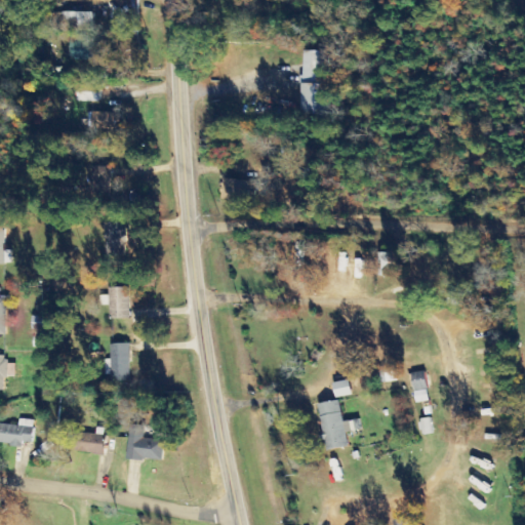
[(93,12),(62,13),(63,27),(93,26),(93,12)]
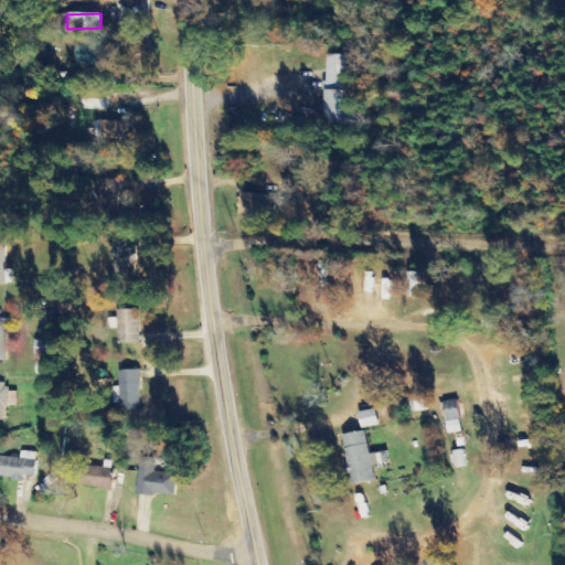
[(76,65),(109,66),(109,57),(93,57),(93,44),(76,44),(76,65)]
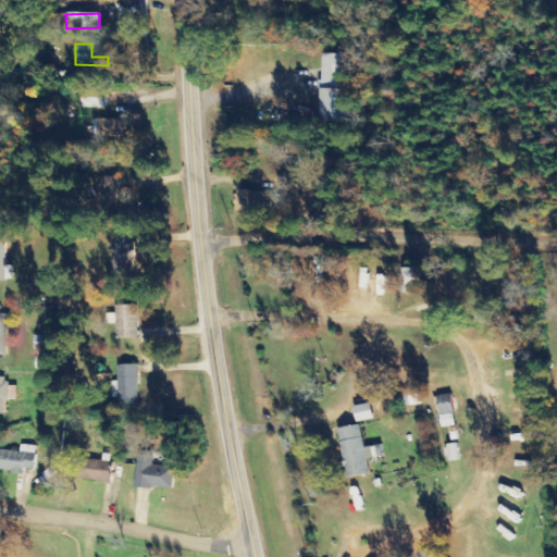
[(353,54),(323,54),(322,121),(351,121),(353,54)]
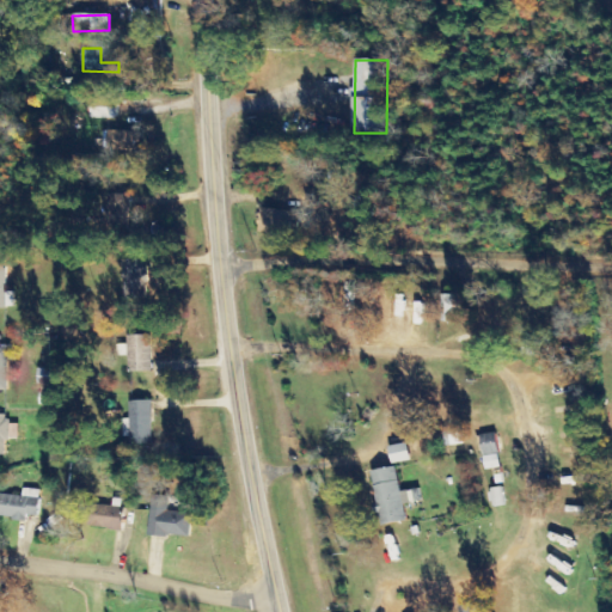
[(103,151),(138,152),(138,133),(103,132),(103,151)]
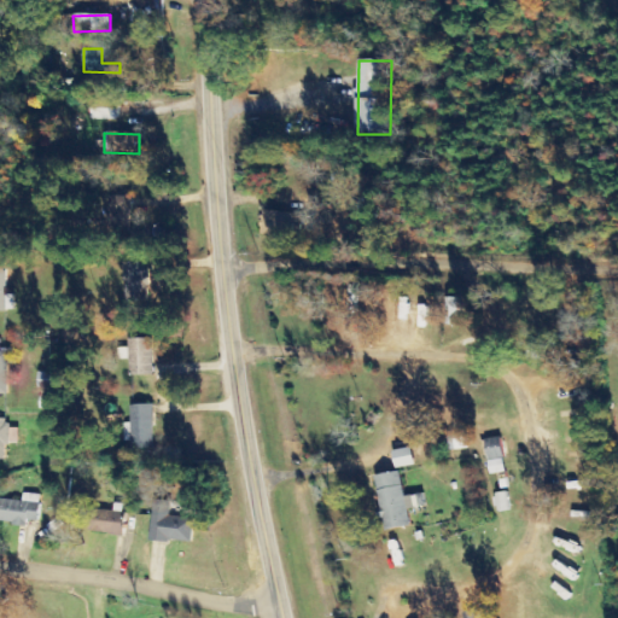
[(128,208),(117,208),(116,233),(127,234),(128,208)]
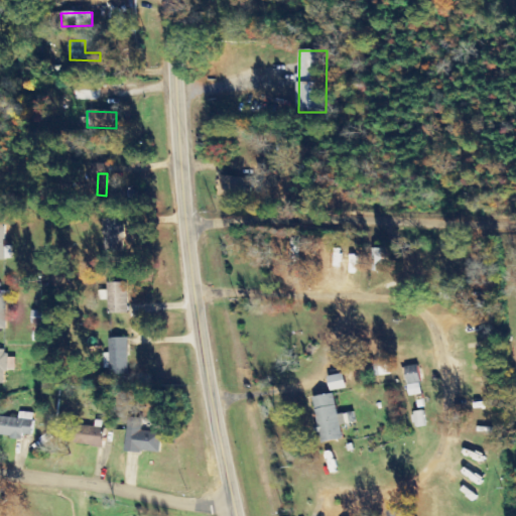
[(218,196),(248,201),(252,180),(221,174),(218,196)]
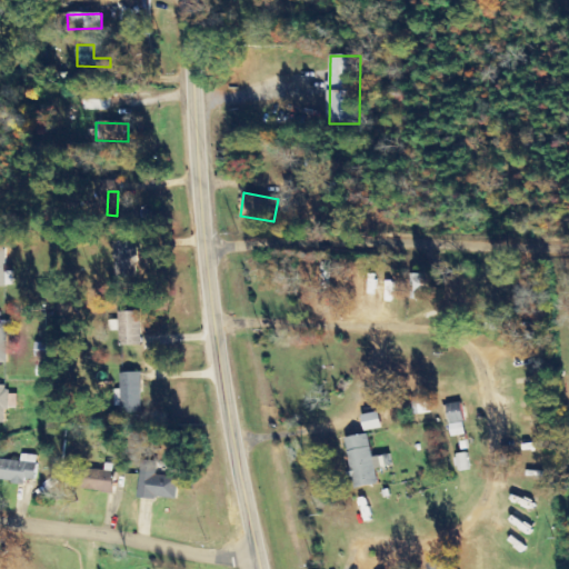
[(135,240),(112,241),(113,276),(136,275),(135,240)]
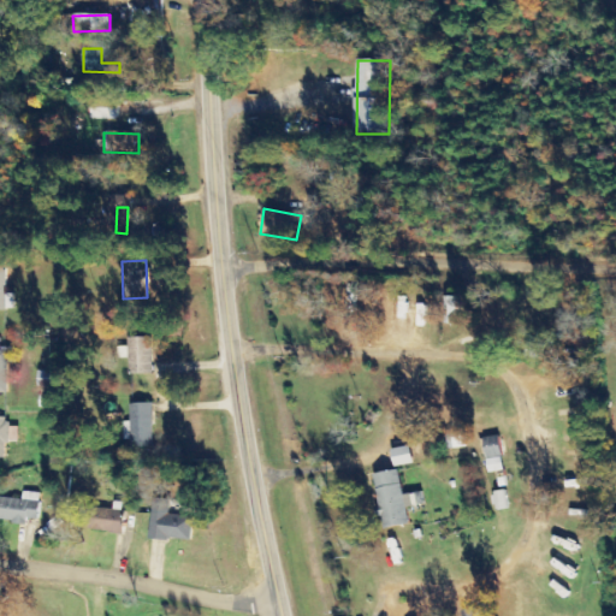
[(6,294),(6,267),(0,267),(0,309),(13,309),(13,294),(6,294)]
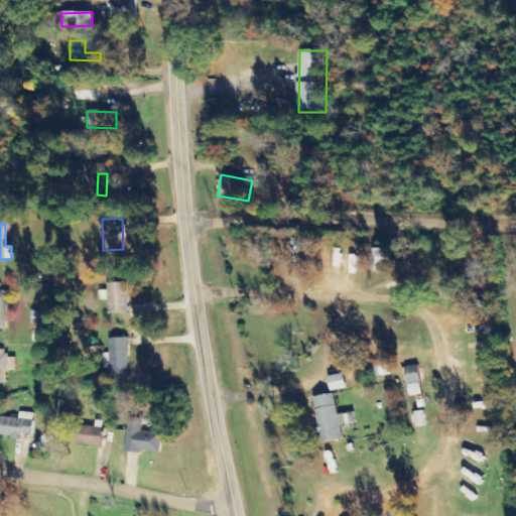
[(372,271),(382,272),(383,261),(386,261),(386,249),(373,248),(372,271)]
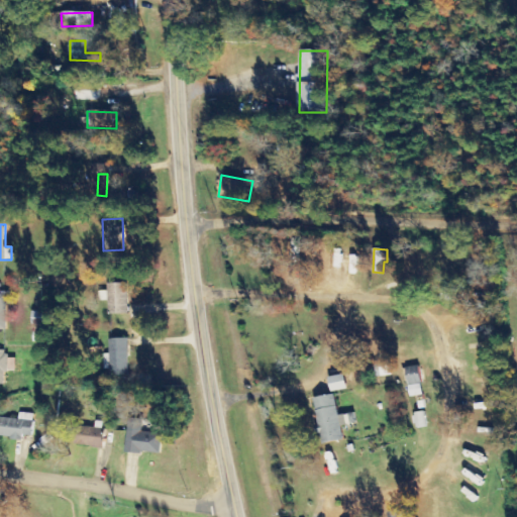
[(0,329),(6,330),(7,305),(15,305),(15,292),(0,292),(0,284),(0,283),(0,329)]
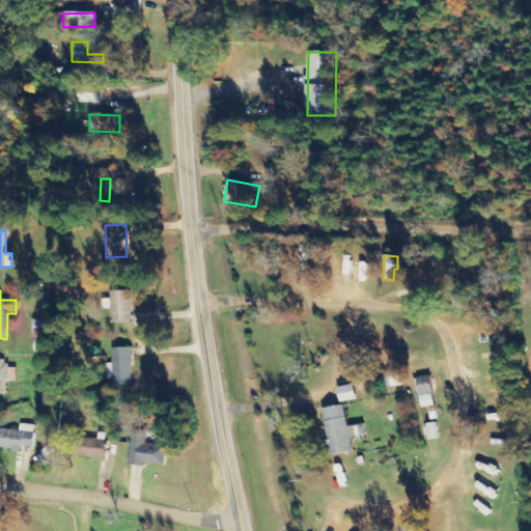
[(131,290),(110,290),(110,299),(103,300),(103,308),(110,308),(111,323),(132,322),(131,290)]
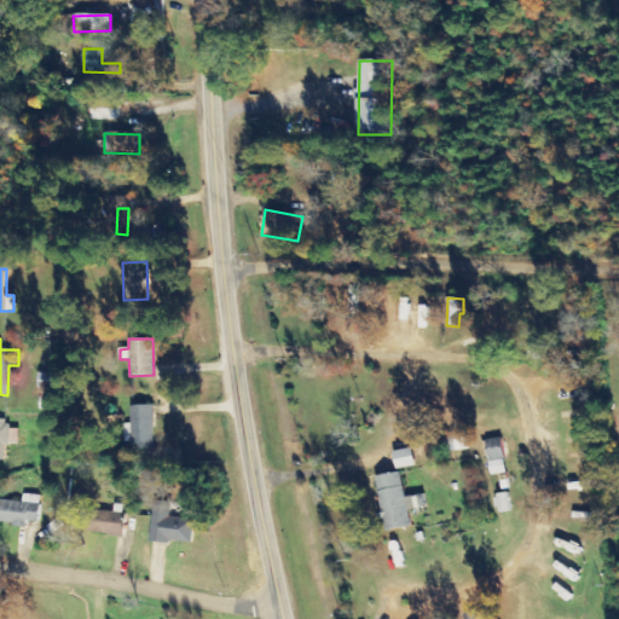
[(39,388),(55,388),(55,372),(39,372),(39,388)]
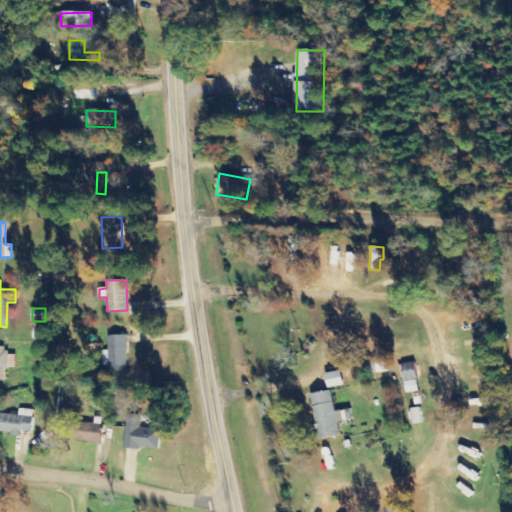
[(33,339),(45,340),(46,329),(33,328),(33,339)]
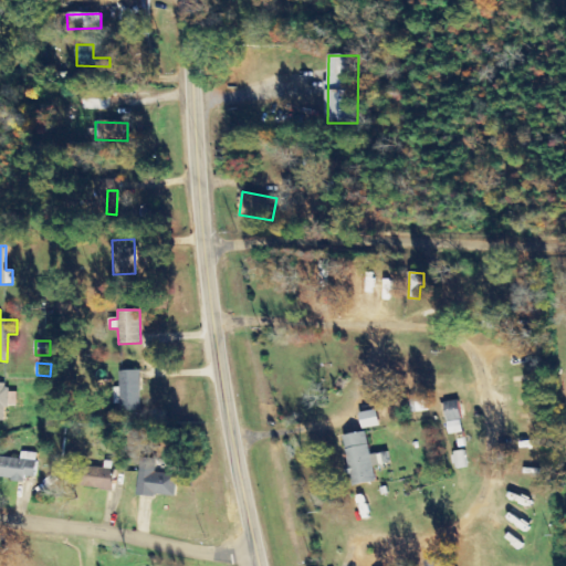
[(121,370),(122,411),(142,411),(140,370),(121,370)]
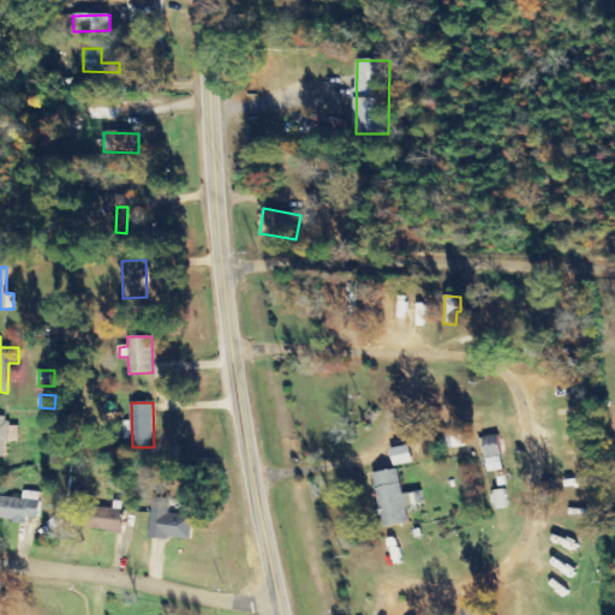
[(19,442),(19,427),(9,427),(7,417),(0,416),(0,457),(6,458),(5,442),(19,442)]
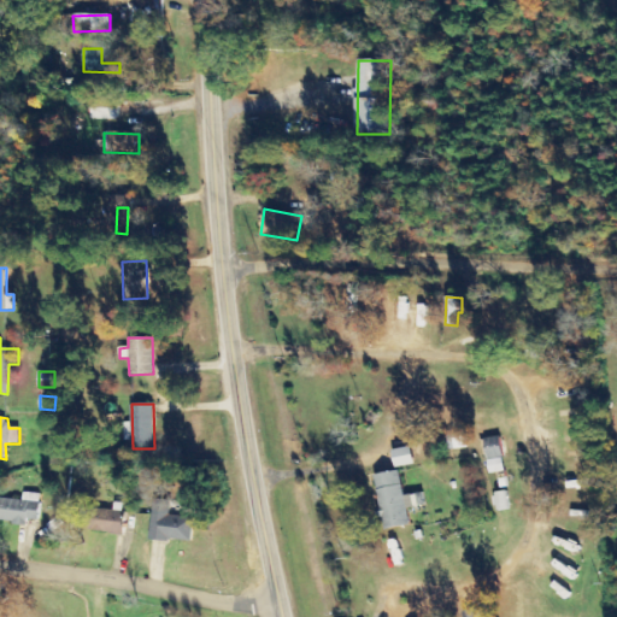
[(450,451),(468,447),(466,433),(447,435),(450,451)]
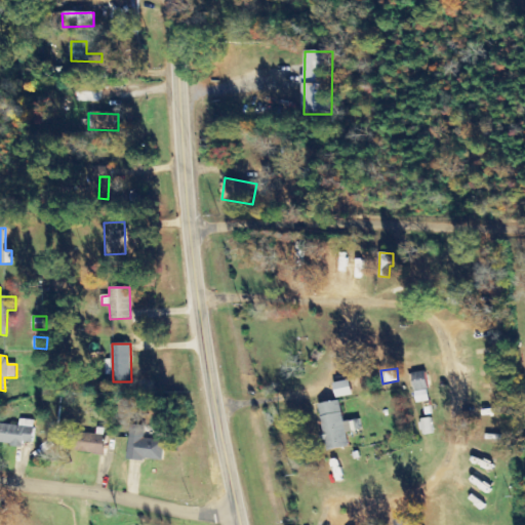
[(416,404),(430,401),(426,371),(411,373),(416,404)]
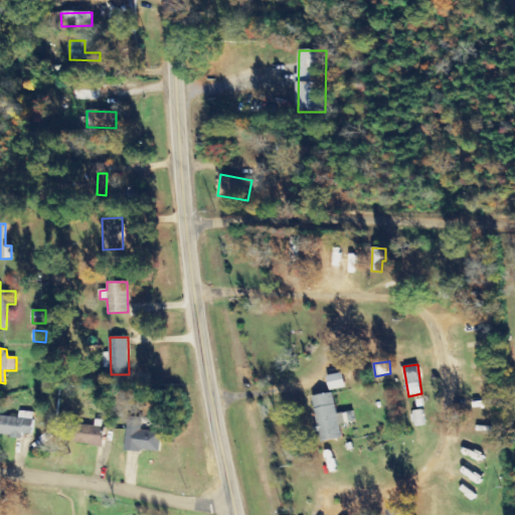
[(330,390),(346,387),(343,372),(327,376),(330,390)]
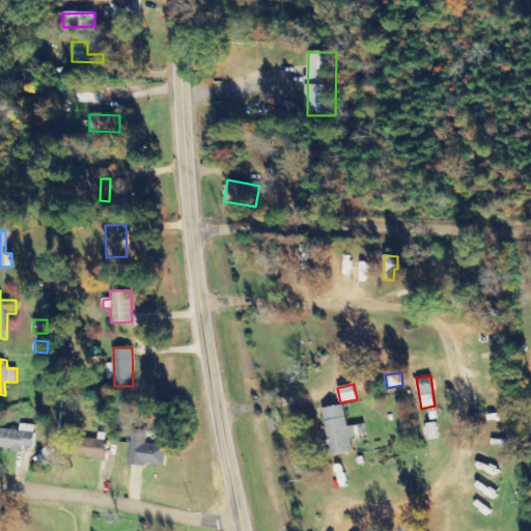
[(320,410),(332,455),(353,451),(351,438),(362,436),(360,424),(348,427),(343,404),(320,410)]
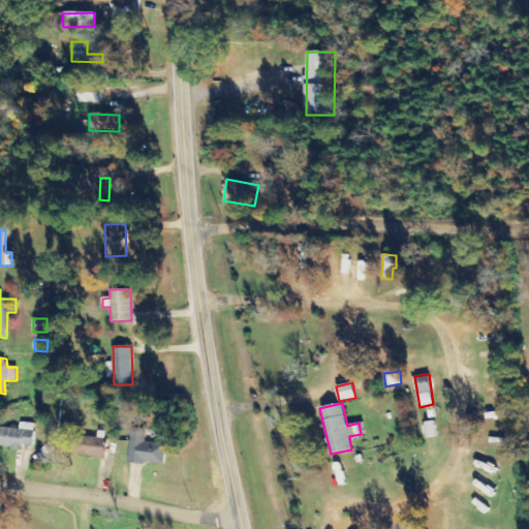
[(487,419),(503,418),(503,411),(486,412),(487,419)]
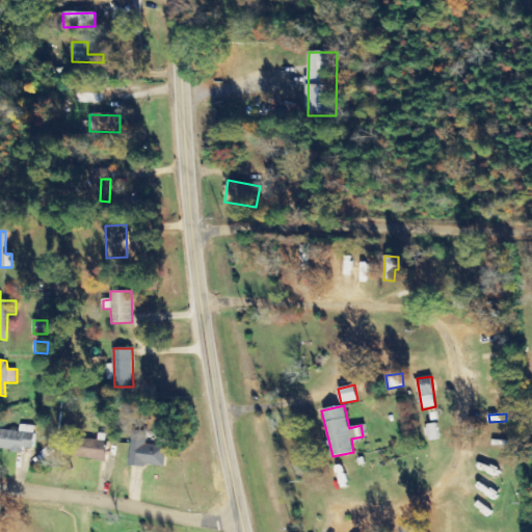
[(35,426),(20,424),(19,431),(0,429),(0,449),(23,453),(24,448),(32,449),(35,426)]
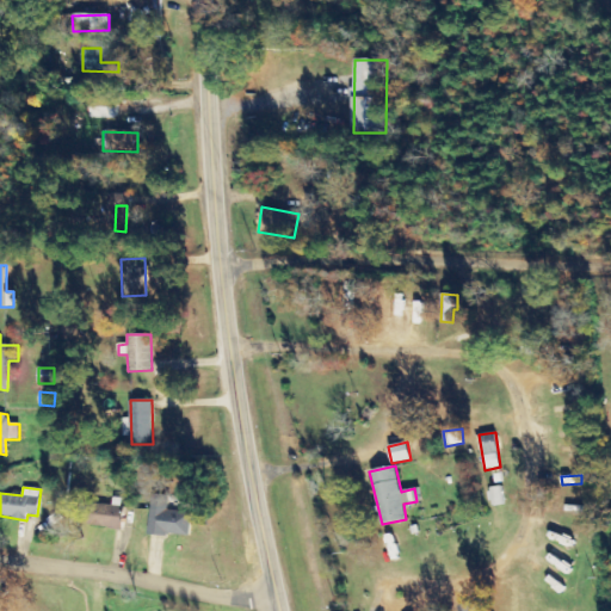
[(491,506),(505,505),(503,487),(489,488),(491,506)]
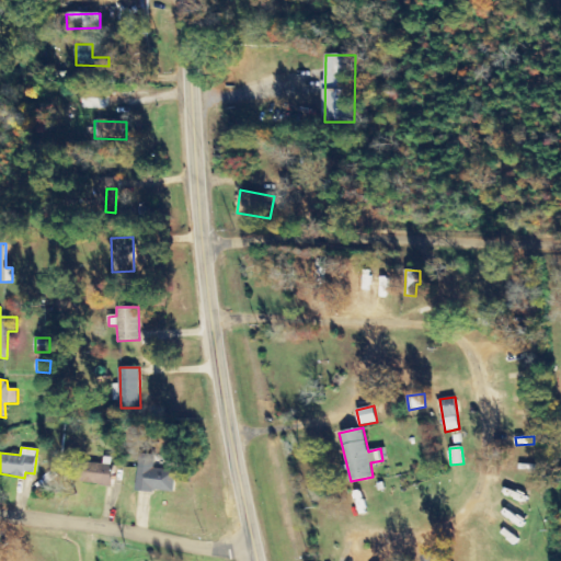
[(178,471),(155,469),(156,462),(139,461),(136,490),(175,493),(178,471)]
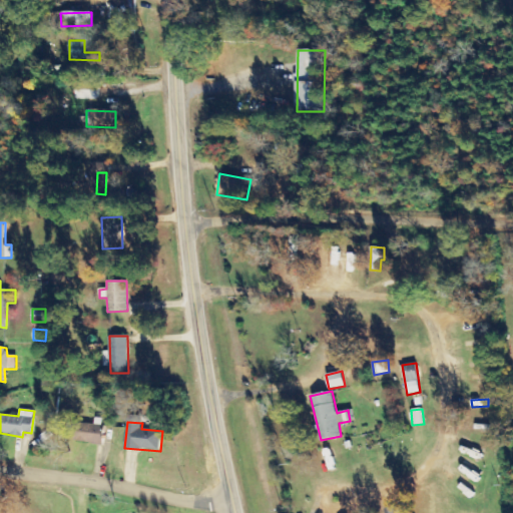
[(73,443),(103,444),(103,425),(74,424),(73,443)]
